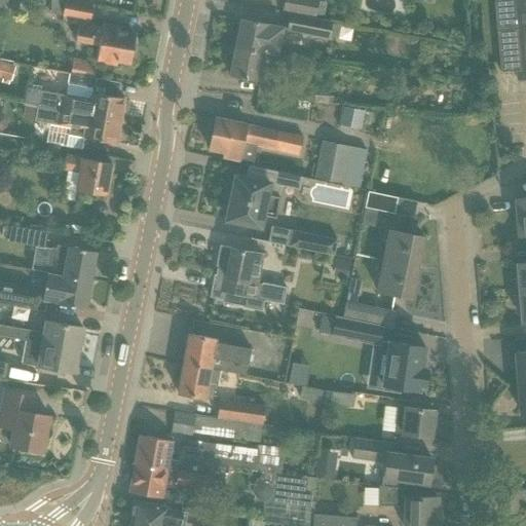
[(91,5),(62,0),(50,0),(50,3),(50,10),(58,13),(63,13),(62,22),(78,25),(75,41),(100,45),(97,62),(115,65),(116,61),(129,63),(135,36),(118,33),(118,28),(103,26),(103,29),(88,26),(91,5)]
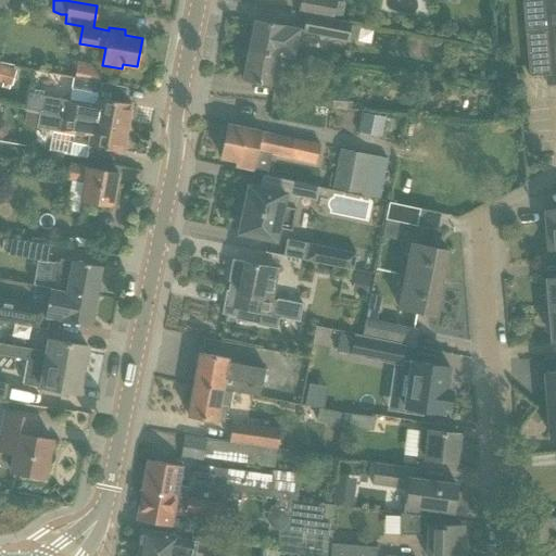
[(306,14),(332,20),(336,0),(300,0),(299,12),(306,13),(306,14)]
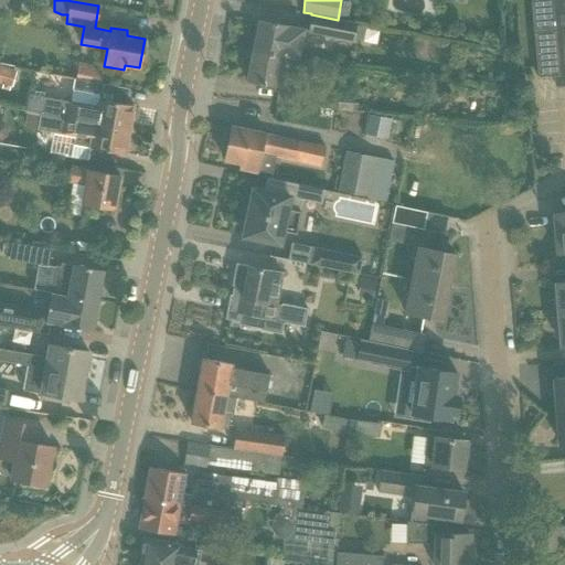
[(564,0),(551,0),(554,32),(534,33),(539,77),(555,76),(556,87),(564,86),(564,0)]
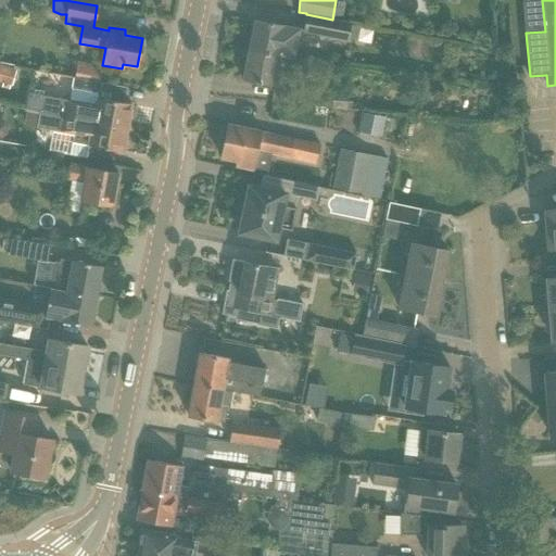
[(351,23),(332,20),(306,14),(303,33),(357,40),(359,26),(351,25),(351,23)]
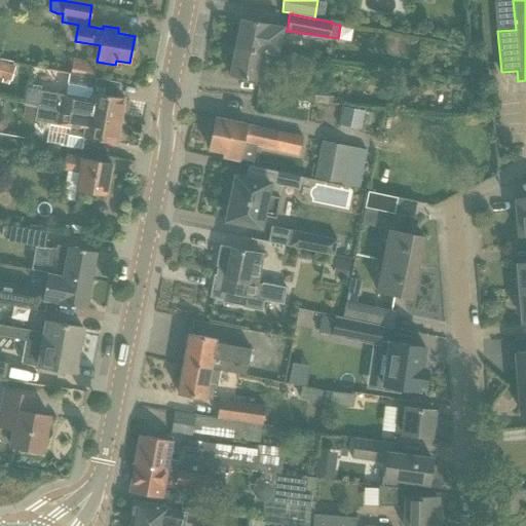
[(240,19),(235,47),(274,54),(277,40),(279,26),(240,19)]
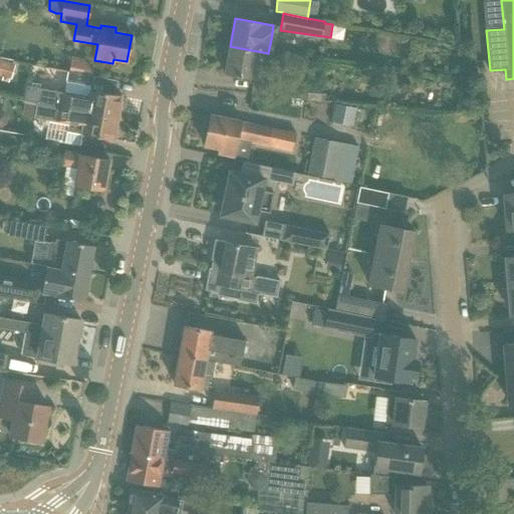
[(268,53),(230,46),(224,74),(263,81),(268,53)]
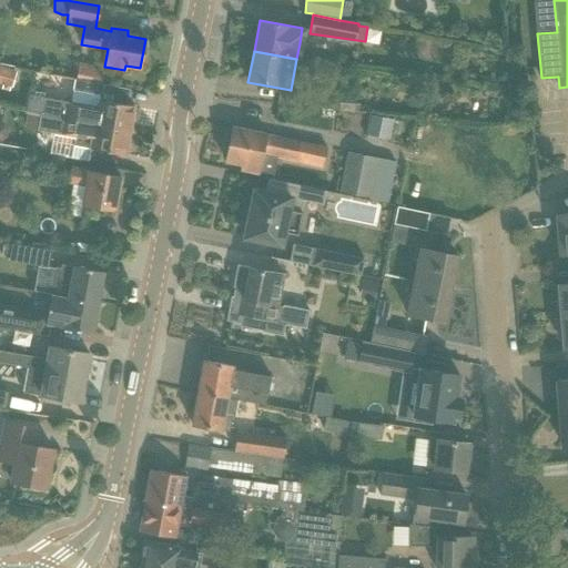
[(78,77),(102,78),(102,63),(79,63),(78,77)]
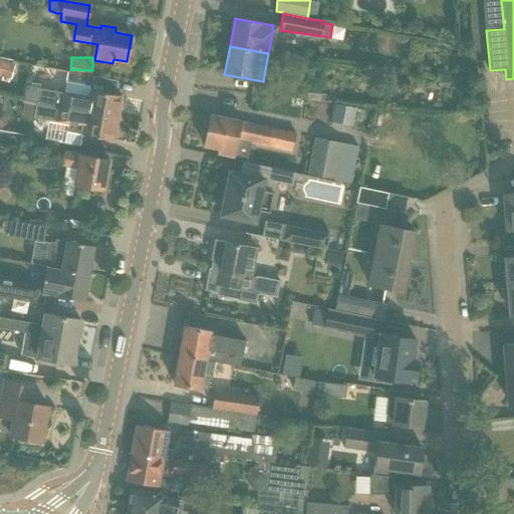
[(0,60),(0,76),(2,77),(2,80),(7,82),(8,79),(10,79),(14,65),(2,61),(0,60)]
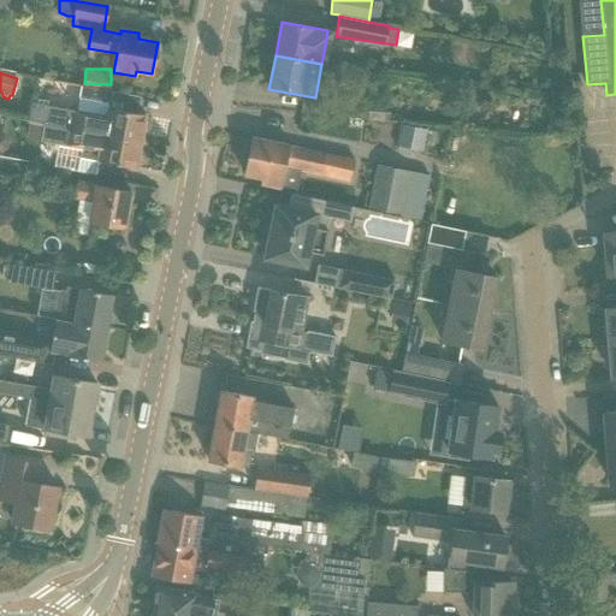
[(112,92),(88,88),(81,87),(78,98),(80,98),(77,112),(31,104),(28,120),(43,123),(43,124),(140,142),(142,131),(144,131),(148,130),(149,122),(147,118),(144,118),(144,116),(108,108),(112,92)]
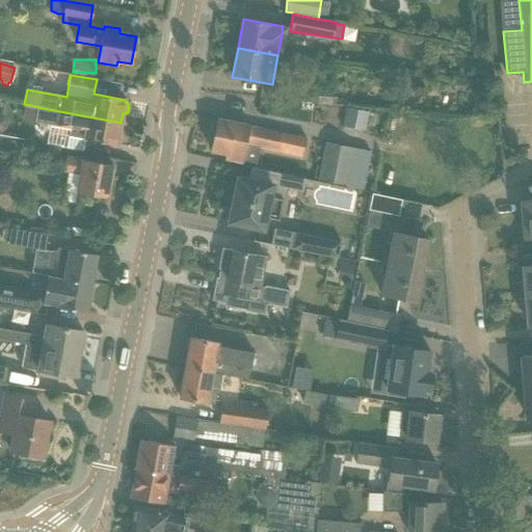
[(121,123),(37,107),(35,123),(72,129),(71,136),(84,138),(83,139),(116,145),(117,142),(120,143),(123,141),(124,134),(122,132),(120,131),(121,123)]
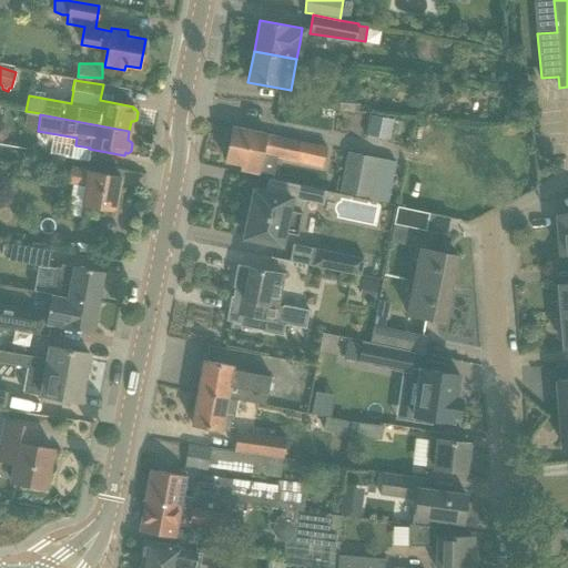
[(232,128),(225,161),(242,164),(241,170),(260,173),(260,172),(263,154),(277,158),(322,166),(326,148),(266,135),(266,134),(232,128)]
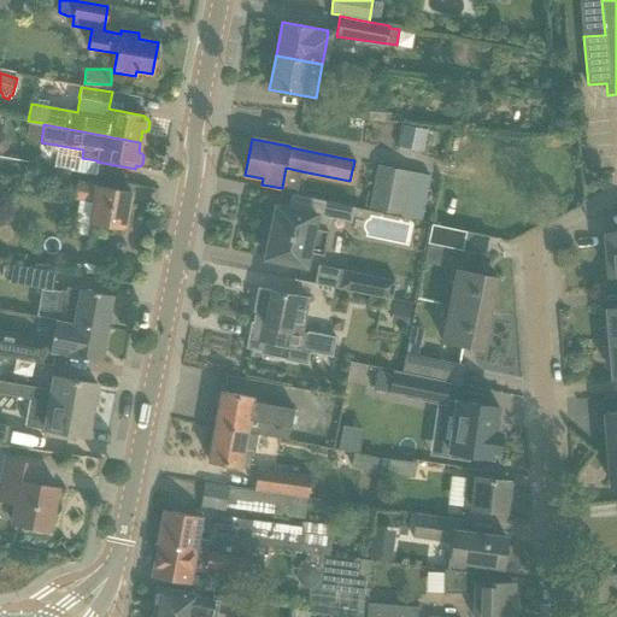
[(36,163),(33,183),(66,189),(70,169),(36,163)]
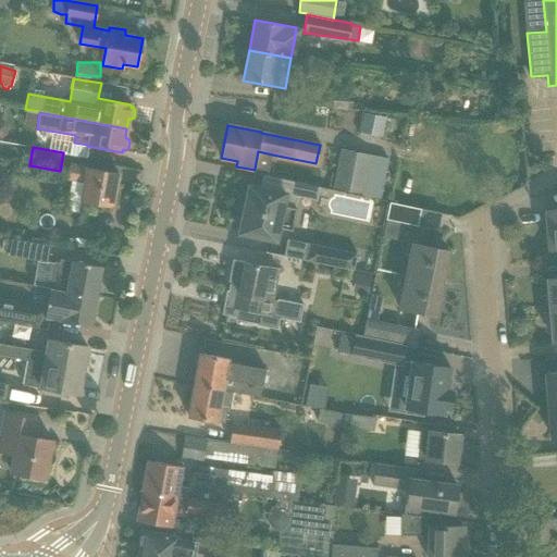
[(388,159),(371,155),(341,149),(334,188),(363,194),(362,197),(380,200),(381,195),(388,159)]
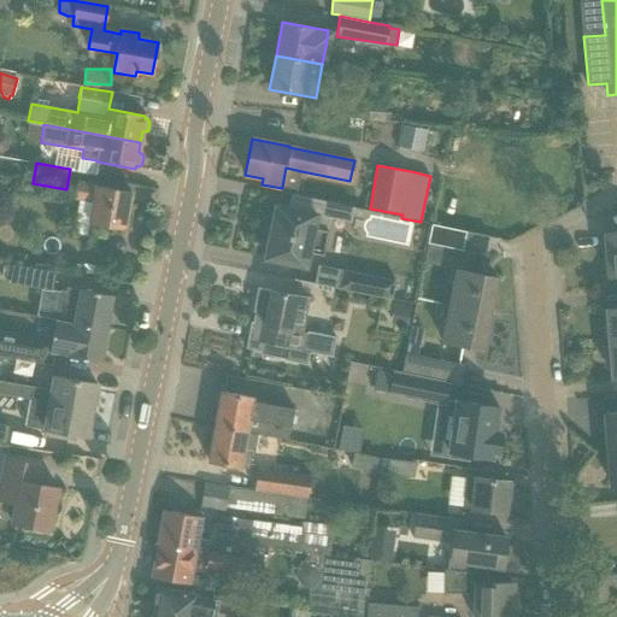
[(130,193),(76,183),(74,199),(93,203),(89,223),(124,229),(130,193)]
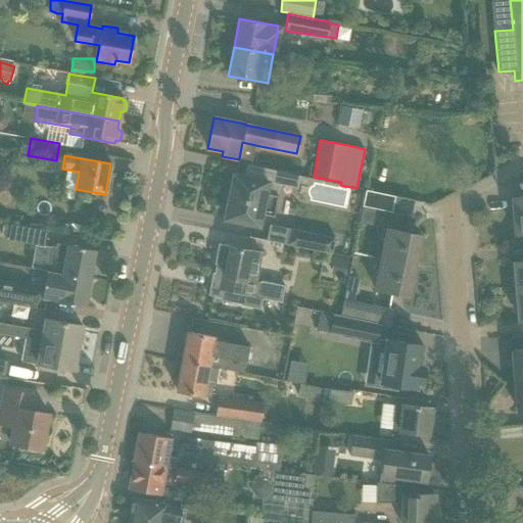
[(225,219),(258,226),(260,215),(274,217),(278,196),(277,196),(279,184),(297,188),(299,177),(247,164),(244,177),(234,175),(231,191),(229,190),(227,201),(228,202),(225,219)]
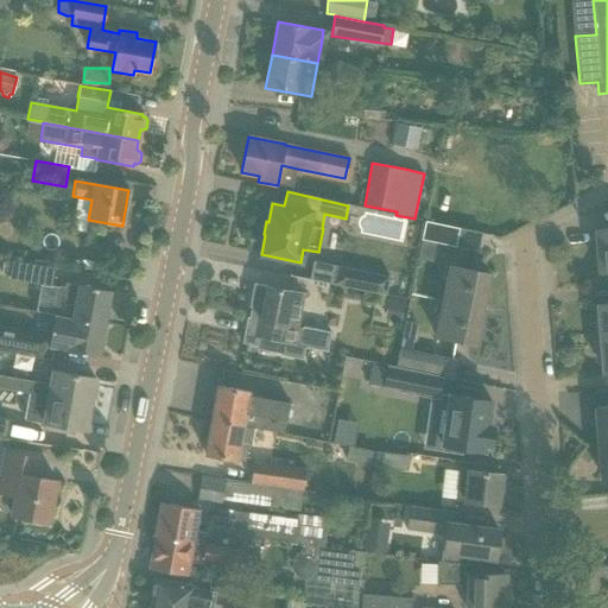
[(425,222),(422,241),(456,248),(460,229),(425,222)]
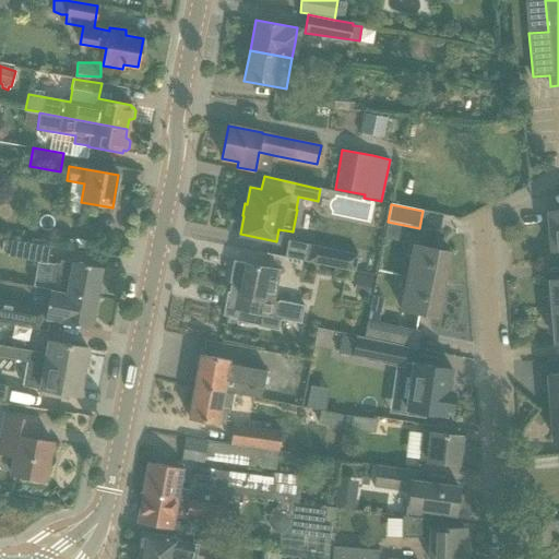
[(558,211),(549,212),(551,250),(558,249),(558,211)]
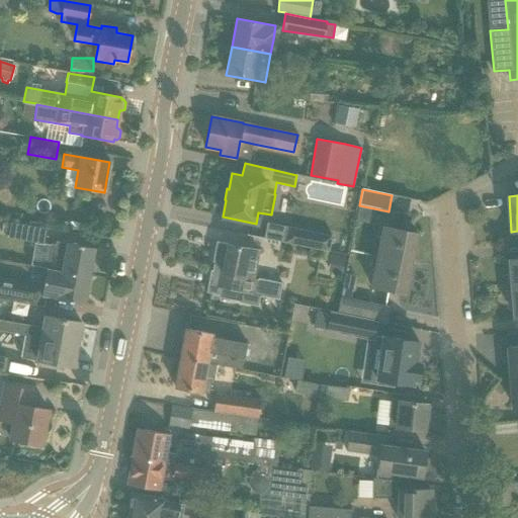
[(46,229),(10,223),(8,238),(42,243),(46,229)]
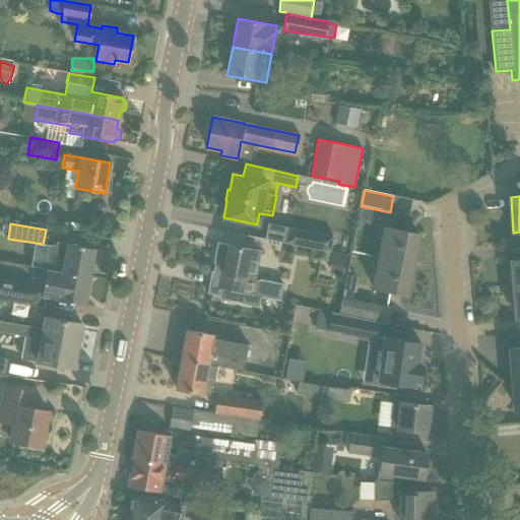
[(288,228),(285,244),(330,252),(333,237),(288,228)]
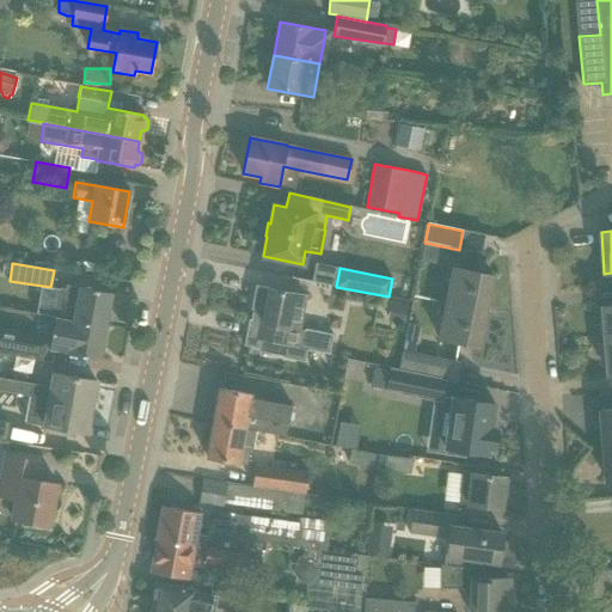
[(453,268),(446,303),(475,308),(484,311),(485,307),(488,308),(491,306),(491,301),(493,297),(490,293),(488,293),(491,275),(487,274),(477,273),(453,268)]
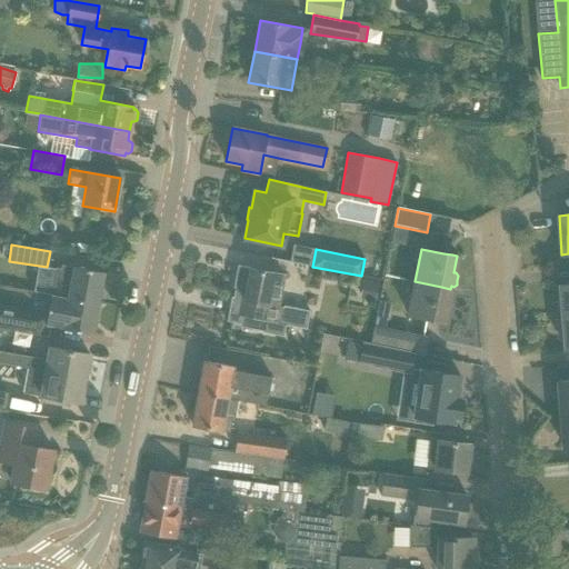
[(231,296),(227,320),(240,323),(242,323),(243,316),(265,320),(262,330),(262,332),(282,336),(285,325),(306,329),(309,311),(283,306),(283,308),(277,307),(283,272),(259,268),(237,263),(232,286),(238,287),(236,297),(231,296)]
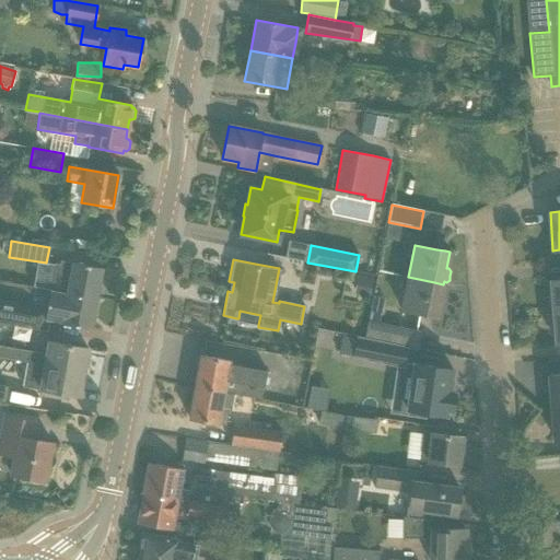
[(102,268),(61,260),(60,265),(55,264),(50,291),(67,293),(96,299),(102,268)]
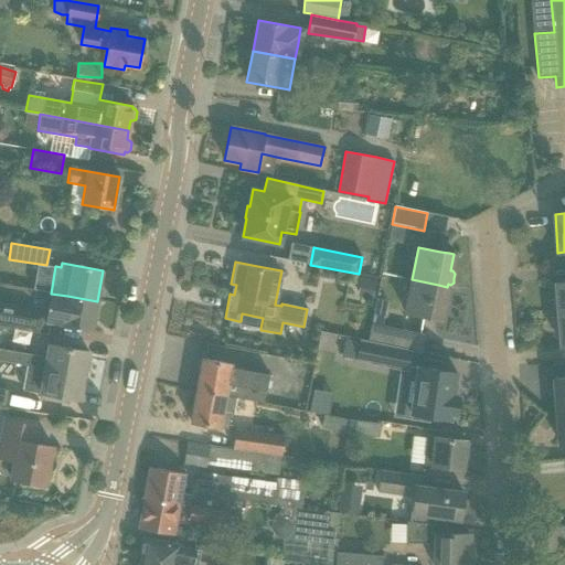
[(374,281),(362,279),(360,295),(371,297),(374,281)]
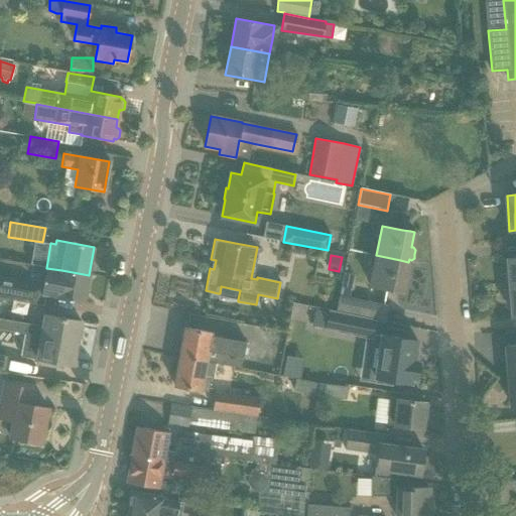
[(376,255),(370,285),(390,289),(398,290),(402,291),(405,276),(407,277),(410,275),(411,273),(412,267),(410,264),(408,264),(408,262),(400,260),(376,255)]
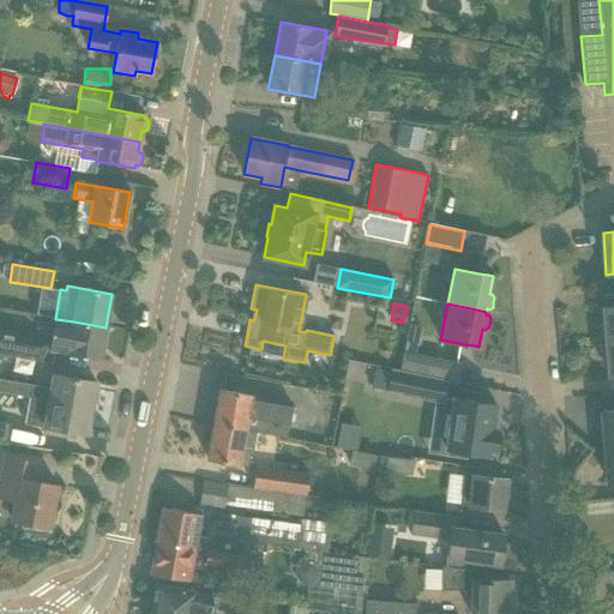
[(73,321),(55,319),(49,351),(67,355),(100,361),(106,327),(73,321)]
